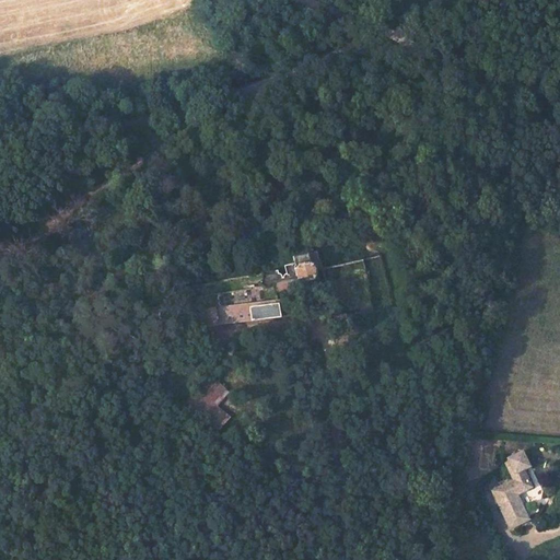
[(327,260),(305,265),(307,278),(308,282),(324,280),(322,268),(328,267),(327,260)]
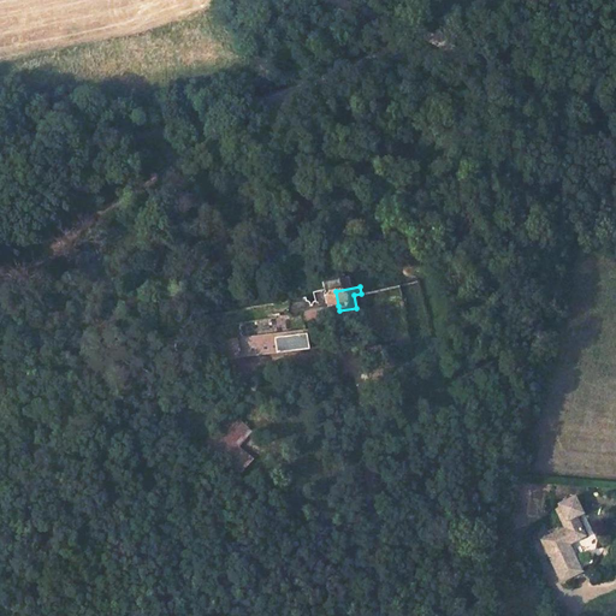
[(338,306),(309,311),(313,333),(332,331),(331,323),(341,323),(339,311),(338,306)]
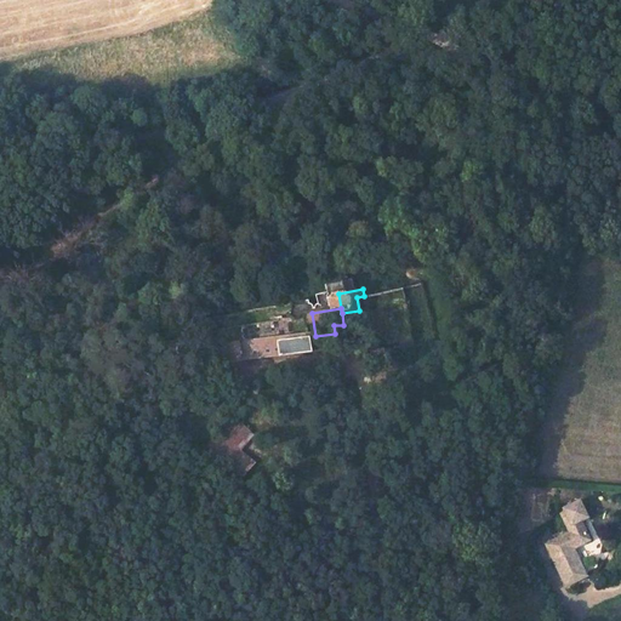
[(359,311),(342,313),(343,325),(362,322),(359,311)]
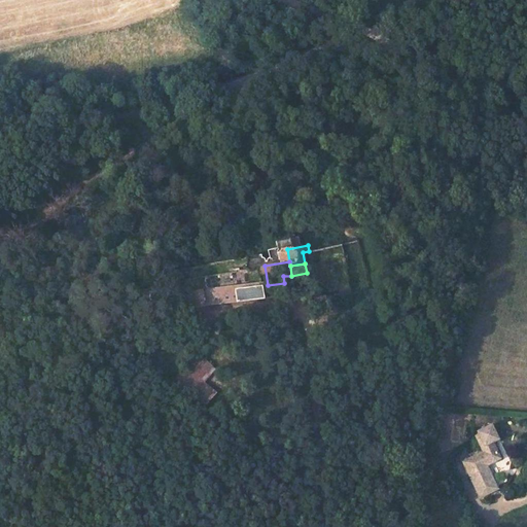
[(210,286),(210,303),(236,302),(235,285),(210,286)]
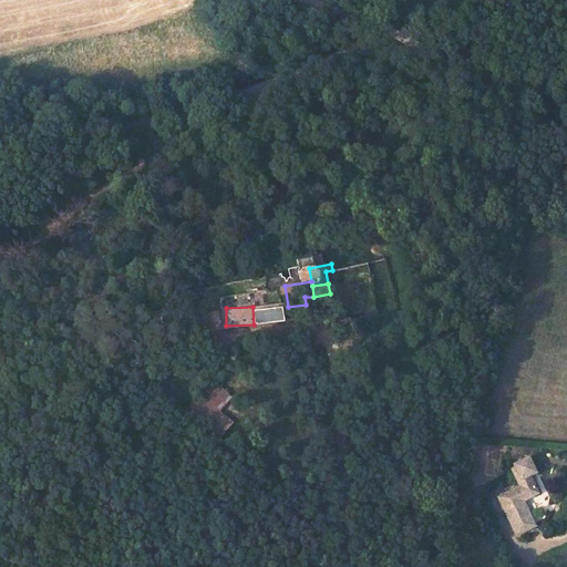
[(288,307),(255,310),(258,325),(290,320),(288,307)]
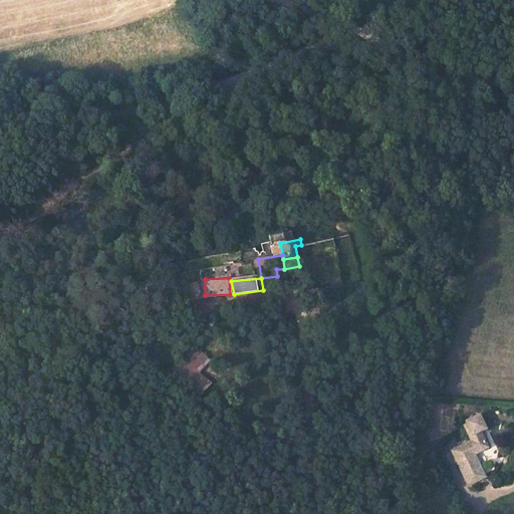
[(211,359),(197,347),(175,371),(201,396),(212,382),(200,371),(211,359)]
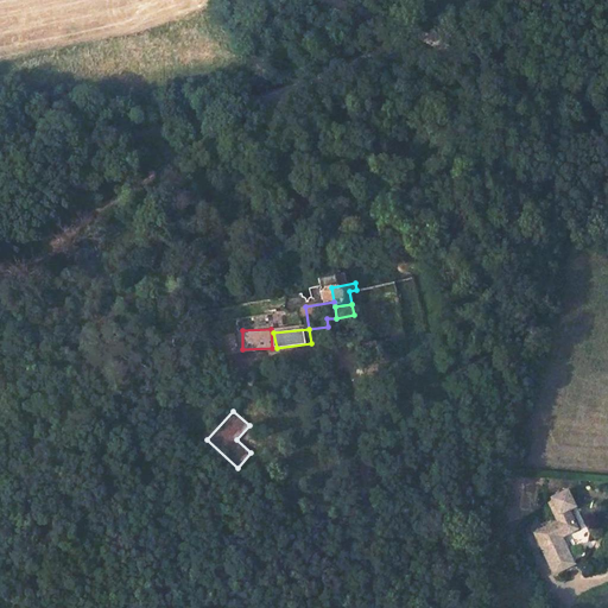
[(542,545),(555,571),(575,562),(562,536),(577,529),(571,514),(570,515),(567,510),(575,505),(568,491),(552,498),(553,499),(558,510),(555,512),(559,521),(536,532),(539,542),(544,539),(546,543),(542,545)]
